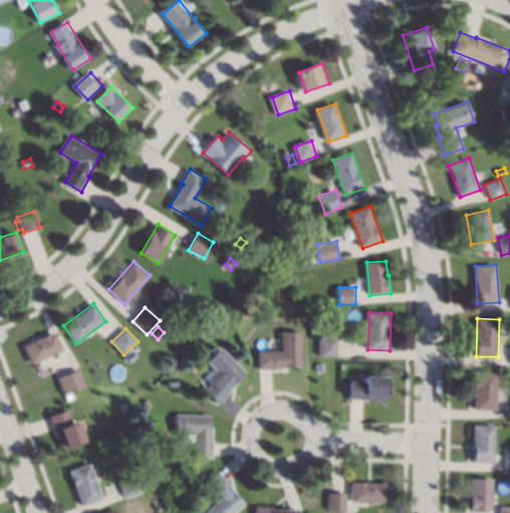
[(63,350),(32,364),(23,346),(54,331),(63,350)]
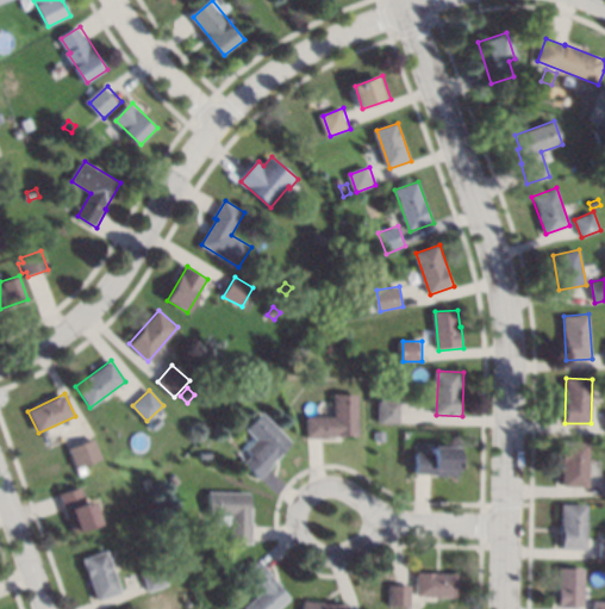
[(362,435),(348,435),(348,437),(330,437),(330,439),(310,439),(310,417),(337,416),(337,395),(362,395),(362,435)]
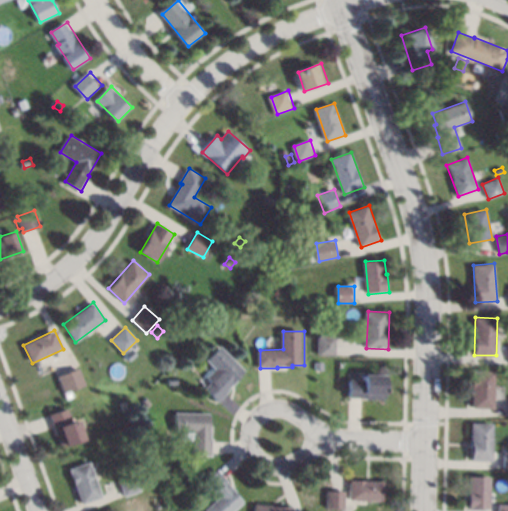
[(338,355),(321,355),(322,336),(338,337),(338,355)]
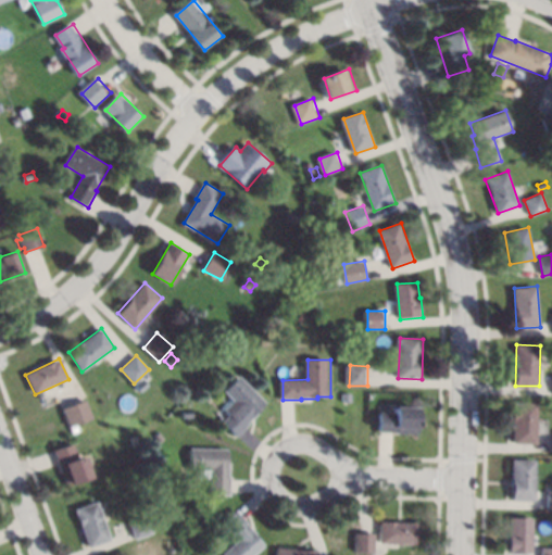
[(268,403),(259,412),(260,414),(250,424),(251,425),(238,437),(223,421),(239,405),(226,391),(242,376),(268,403)]
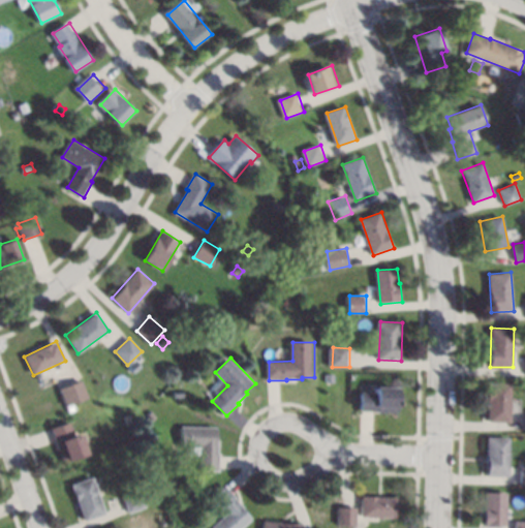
[(139,367),(131,373),(127,368),(133,362),(139,367)]
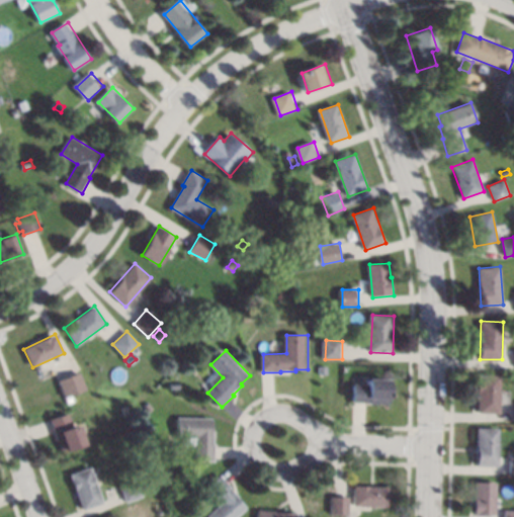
[(332,366),(331,374),(322,374),(323,365),(332,366)]
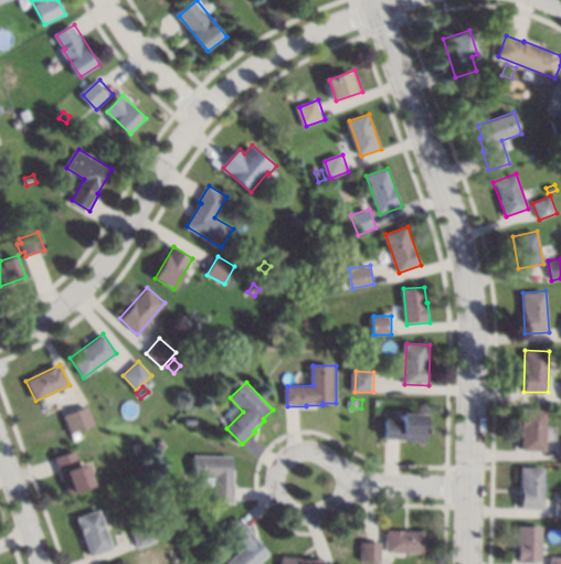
[(86,406),(94,425),(71,434),(63,415),(86,406)]
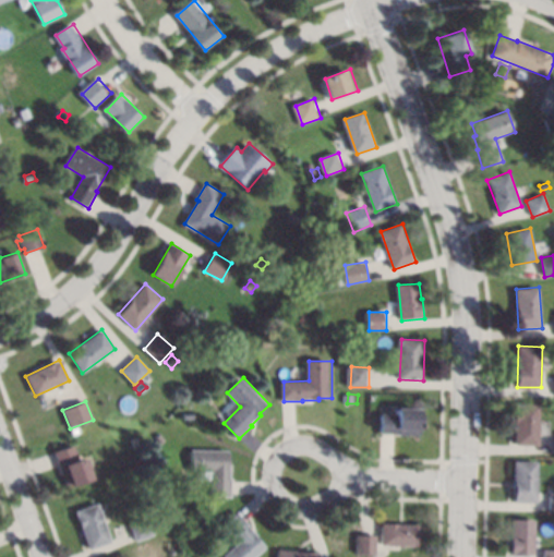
[(540,404),(539,446),(515,445),(516,404),(540,404)]
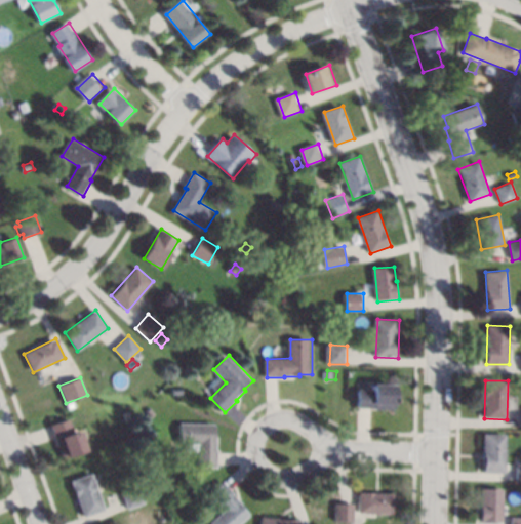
[(396,385),(396,409),(360,408),(361,389),(375,390),(375,384),(396,385)]
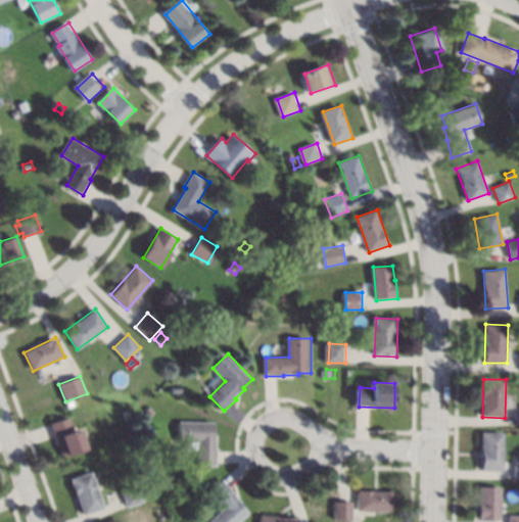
[(183,393),(174,394),(173,387),(182,386),(183,393)]
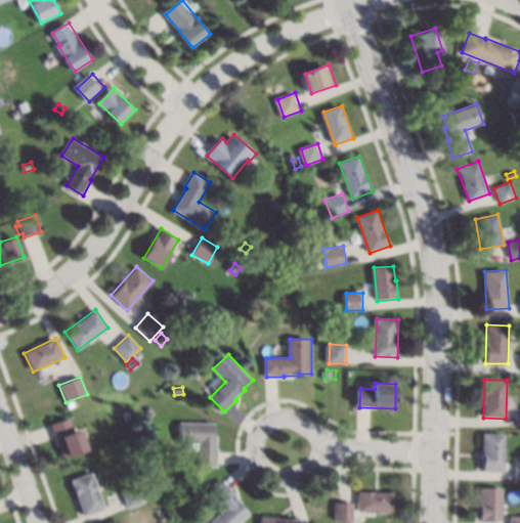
[(78,404),(69,408),(67,402),(75,399),(78,404)]
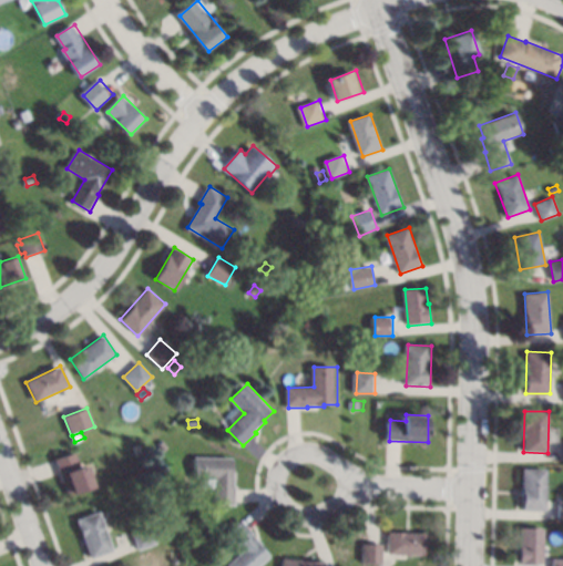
[(106,444),(96,448),(94,441),(103,438),(106,444)]
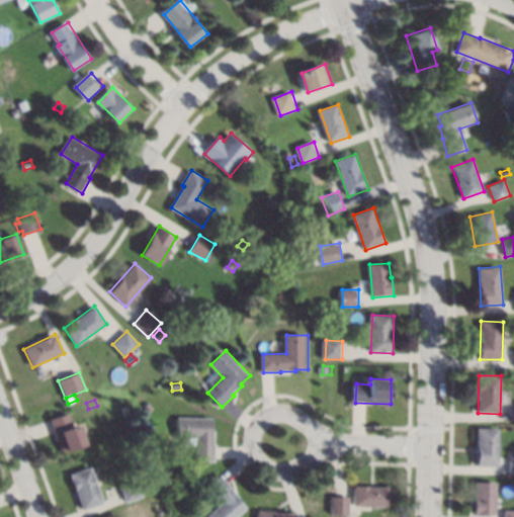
[(154,409),(149,412),(145,406),(150,402),(154,409)]
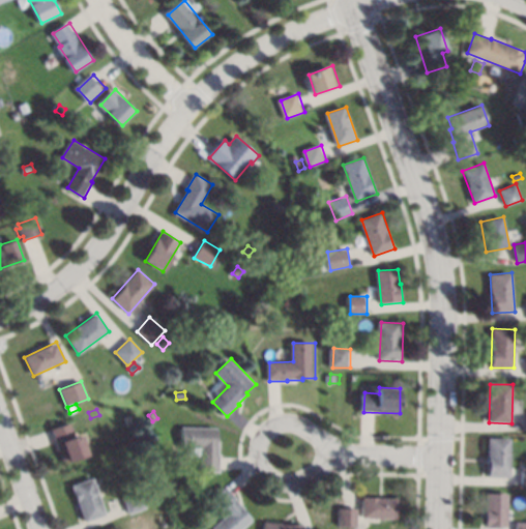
[(75,437),(80,435),(87,454),(63,463),(51,430),(69,423),(75,437)]
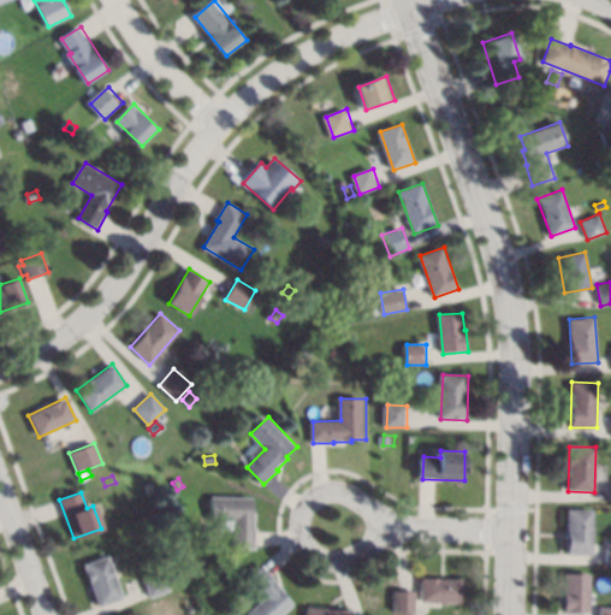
[(253,513),(255,513),(254,527),(256,527),(255,548),(232,548),(232,531),(218,530),(218,521),(211,521),(212,497),(253,497),(253,513)]
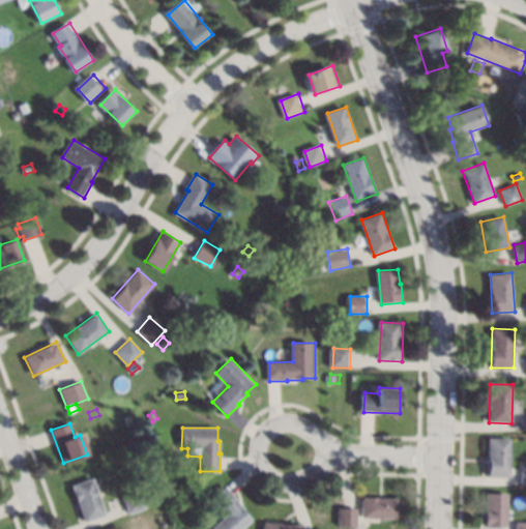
[(509,477),(488,477),(489,438),(510,438),(509,477)]
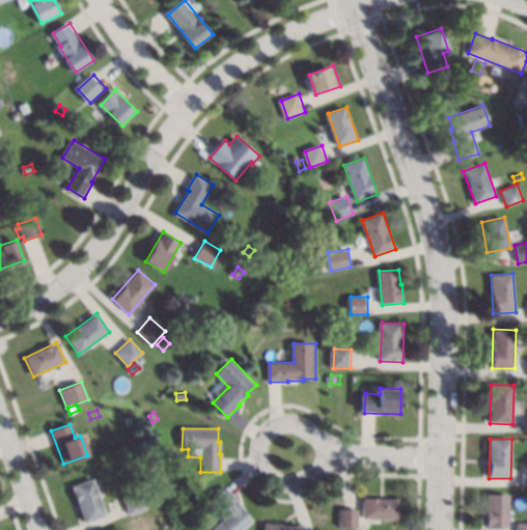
[(106,515),(84,523),(72,486),(92,479),(106,515)]
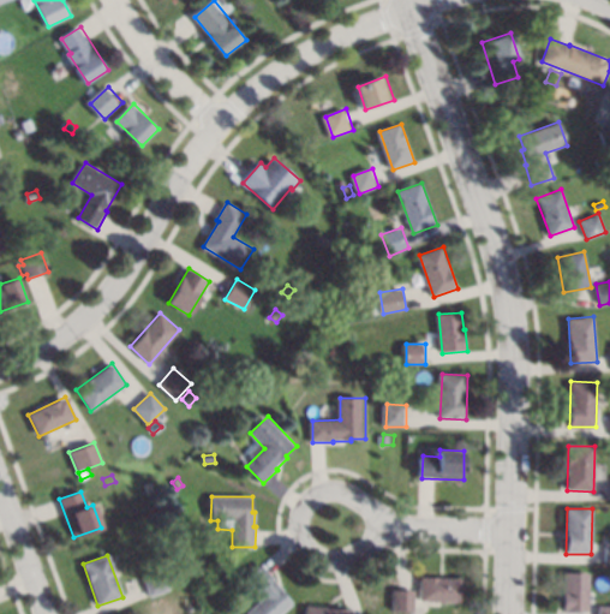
[(274,578),(273,579),(283,590),(282,591),(293,603),(281,613),(245,613),(262,598),(244,579),(262,564),(274,578)]
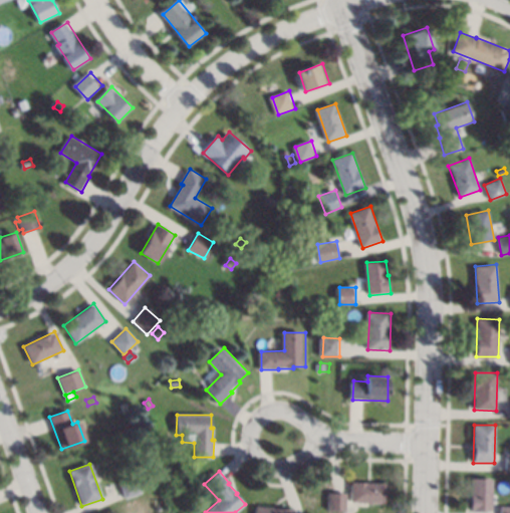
[(142,493),(124,499),(118,481),(136,475),(142,493)]
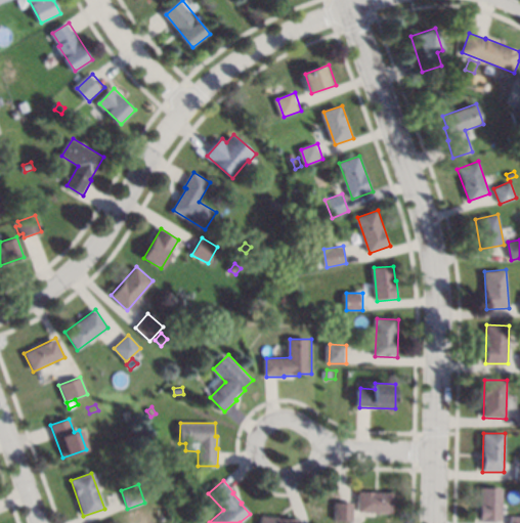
[(501,521),(480,521),(481,487),(502,488),(501,521)]
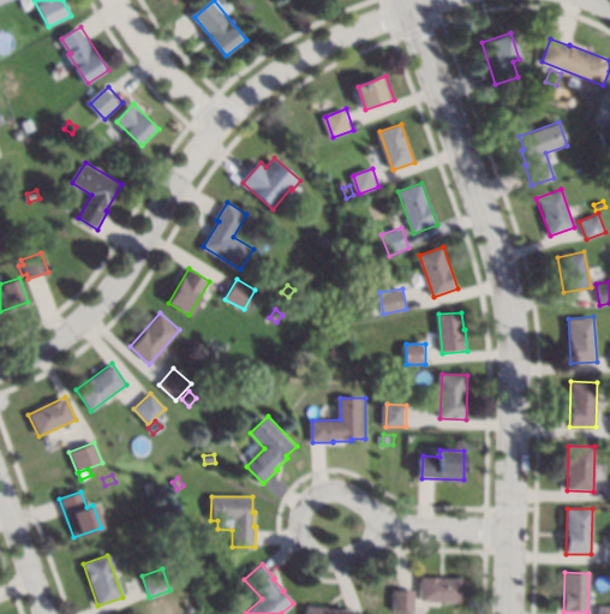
[(461,579),(461,602),(420,601),(420,577),(461,579)]
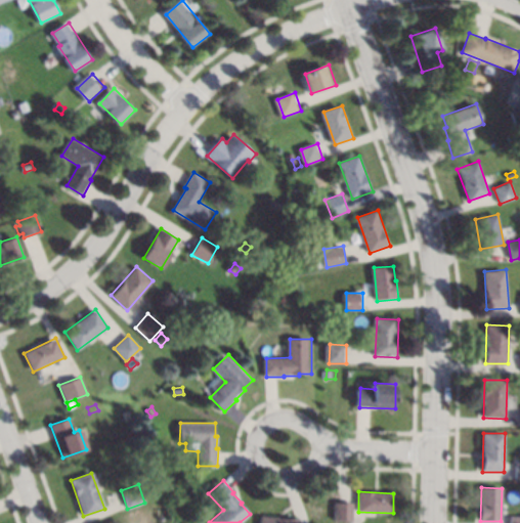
[(353,520),(335,520),(336,503),(354,503),(353,520)]
